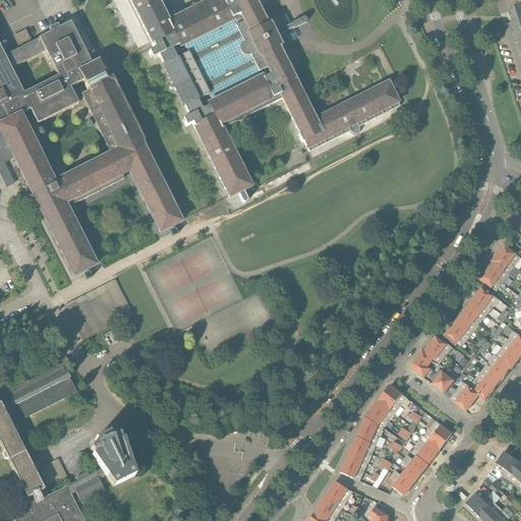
[(258,10),(255,3),(255,2),(254,0),(212,0),(168,22),(156,0),(129,0),(155,50),(149,53),(152,60),(158,57),(188,117),(182,120),(186,127),(192,124),(228,195),(229,198),(235,195),(235,194),(237,193),(241,203),(242,203),(242,204),(243,204),(244,204),(245,204),(246,203),(247,203),(247,201),(247,200),(247,199),(242,191),(245,190),(250,187),(246,178),(222,130),(282,100),(300,135),(298,136),(302,143),(304,142),(307,149),(309,153),(350,131),(351,133),(353,134),(355,134),(357,134),(359,132),(359,130),(359,129),(358,127),(398,108),(400,107),(398,103),(392,90),(394,89),(390,81),(377,89),(371,92),(314,120),(294,80),(295,80),(290,71),(278,48),(280,47),(281,49),(290,44),(298,40),(293,30),(294,30),(305,23),(306,22),(306,21),(306,20),(306,19),(305,18),(304,18),(303,18),(302,18),(291,24),(286,14),(278,18),(269,23),(269,25),(267,26),(258,10)]
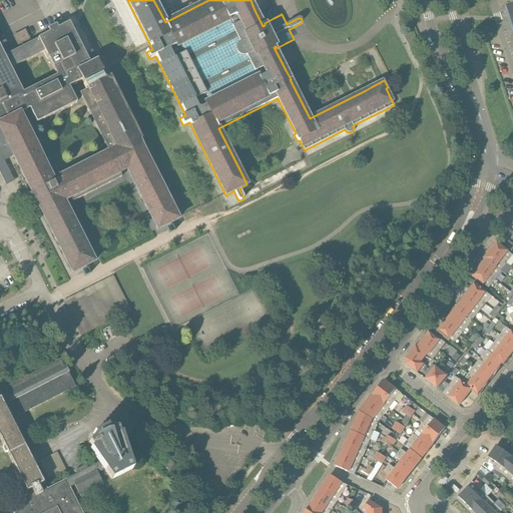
[(0,163),(14,156),(33,193),(26,196),(29,203),(36,199),(73,273),(95,262),(64,201),(71,198),(73,202),(122,177),(120,173),(127,170),(157,229),(178,219),(151,166),(138,140),(140,139),(109,78),(106,80),(95,58),(94,57),(88,60),(69,23),(58,29),(56,25),(48,29),(49,33),(32,42),(25,30),(13,36),(19,48),(5,56),(0,47),(0,163)]
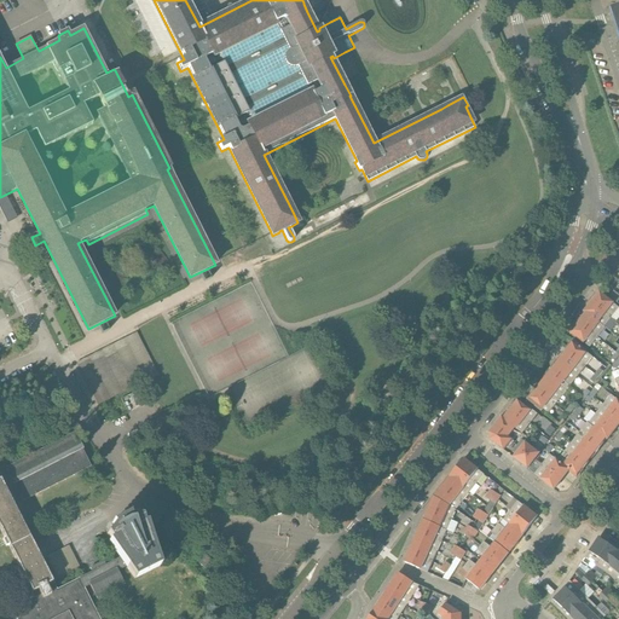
[(593,302),(612,318),(618,307),(614,305),(614,304),(600,293),(593,302)]
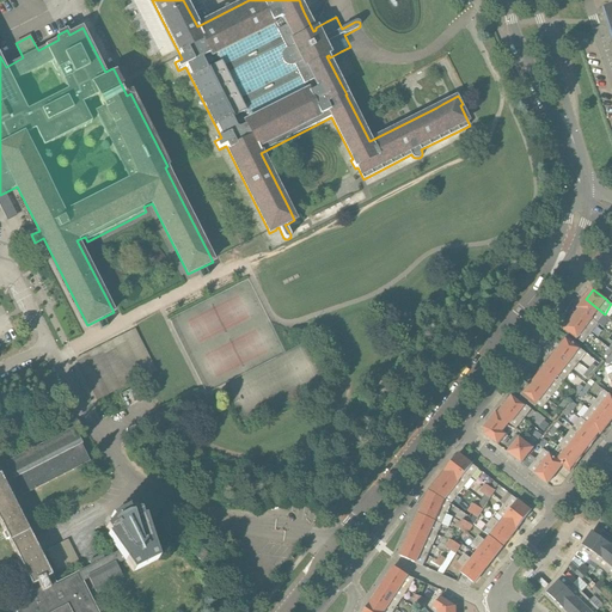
[(598,324),(605,314),(586,299),(577,308),(579,310),(598,324)]
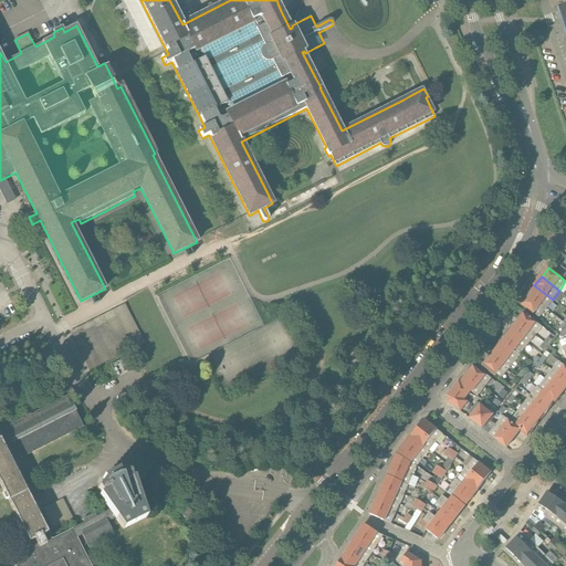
[(554,300),(553,300),(535,286),(528,295),(546,308),(554,300)]
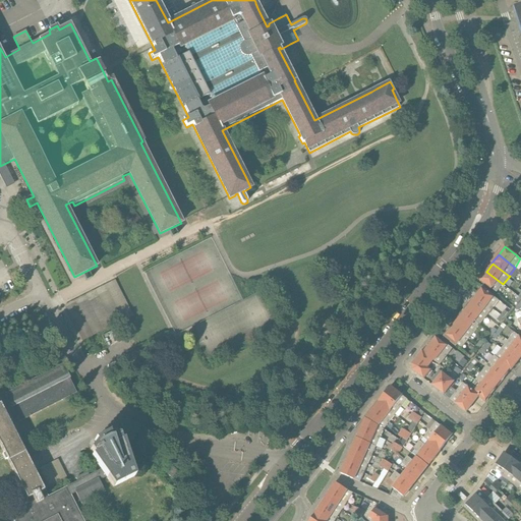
[(497,292),(503,284),(486,272),(480,280),(491,289),(497,292)]
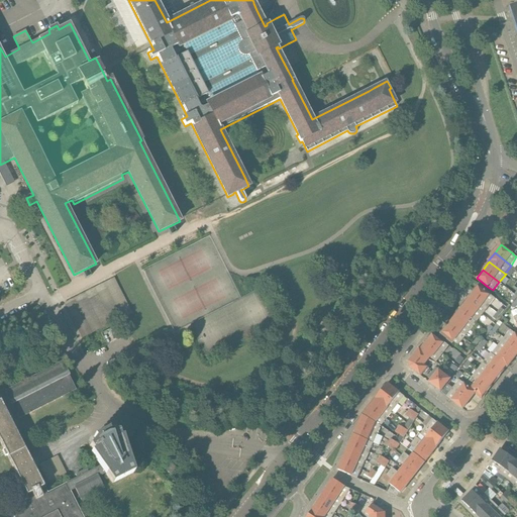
[(114,278),(64,302),(82,338),(132,313),(114,278)]
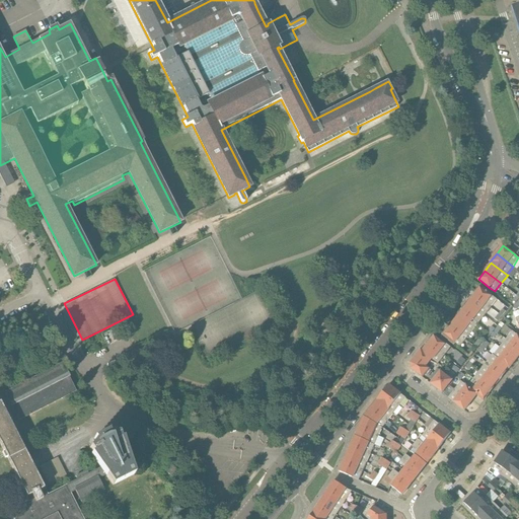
[(474,295),(491,307),(497,300),(493,296),(480,287),(474,295)]
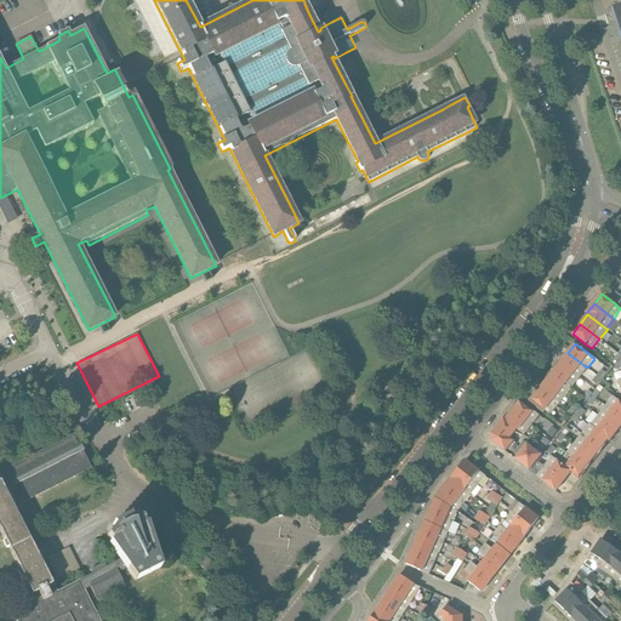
[(580,377),(587,368),(568,353),(560,362),(580,377)]
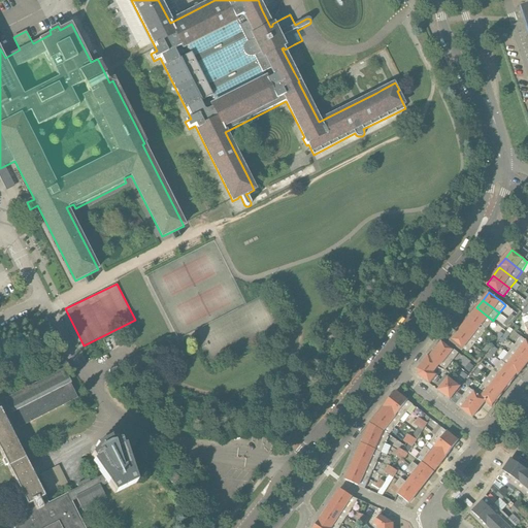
[(487,329),(493,321),(476,307),(470,317),(487,329)]
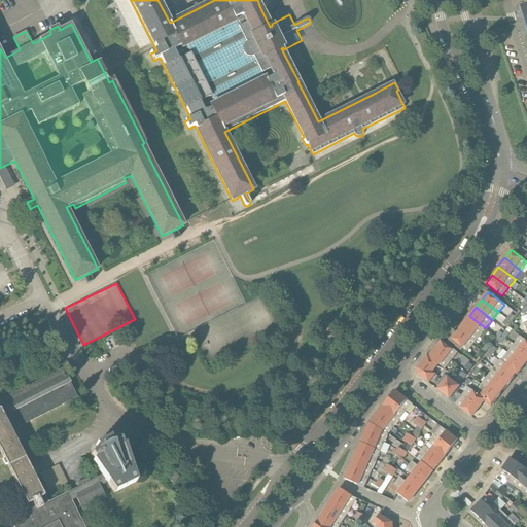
[(479,337),(486,328),(469,316),(462,323),(479,337)]
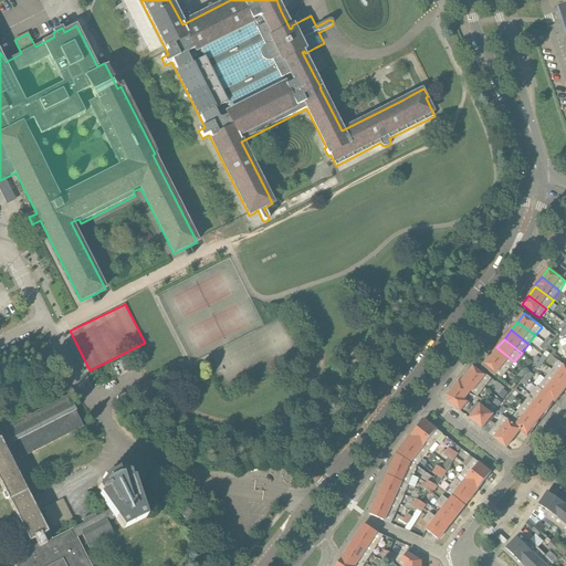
[(507,370),(514,362),(496,347),(490,356),(507,370)]
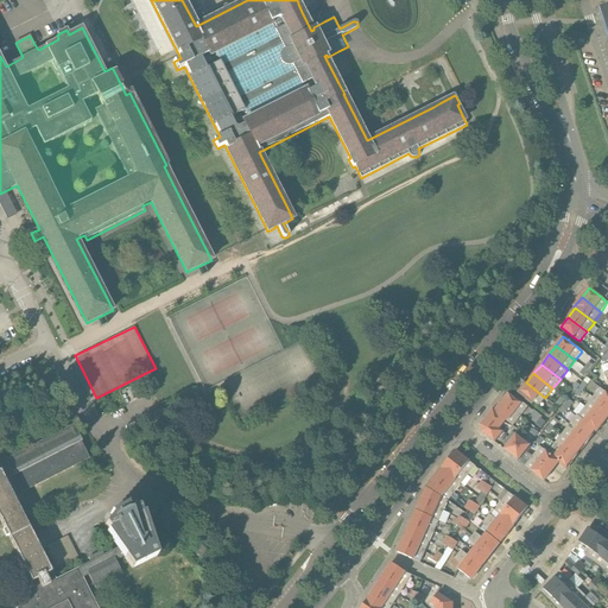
[(580,387),(583,391),(590,382),(586,379),(581,386),(580,387)]
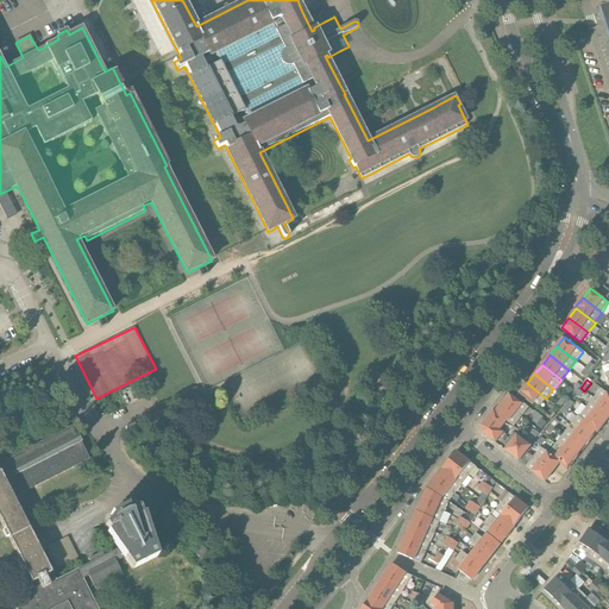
[(539,408),(546,399),(527,383),(520,393),(534,405),(539,408)]
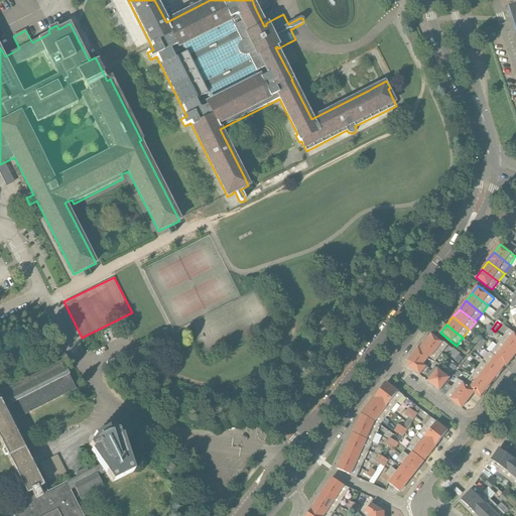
[(515,348),(515,334),(514,333),(514,334),(509,330),(503,339),(515,348)]
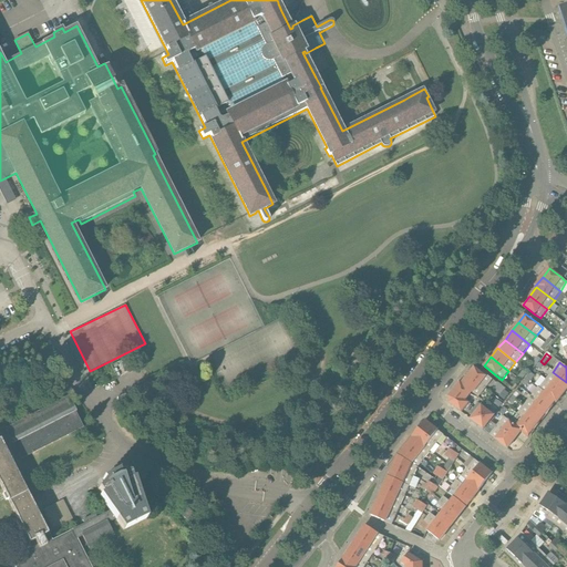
[(467,374),(485,389),(493,380),(487,375),(474,366),(467,374)]
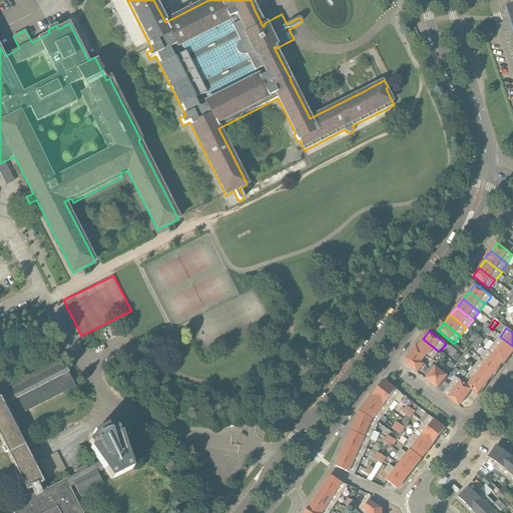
[(510,357),(512,352),(512,346),(500,337),(494,344),(510,357)]
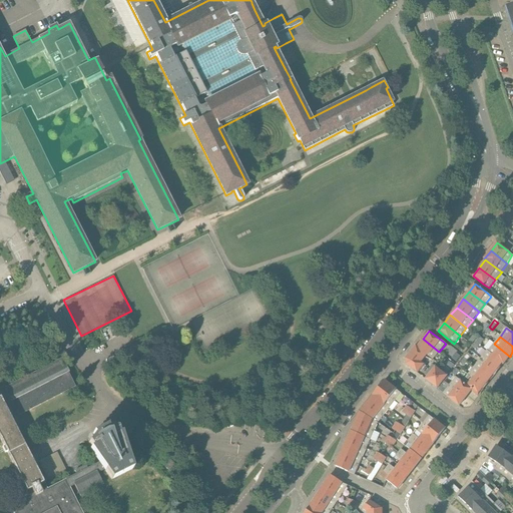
[(433,360),(439,352),(423,339),(417,347),(427,355),(433,360)]
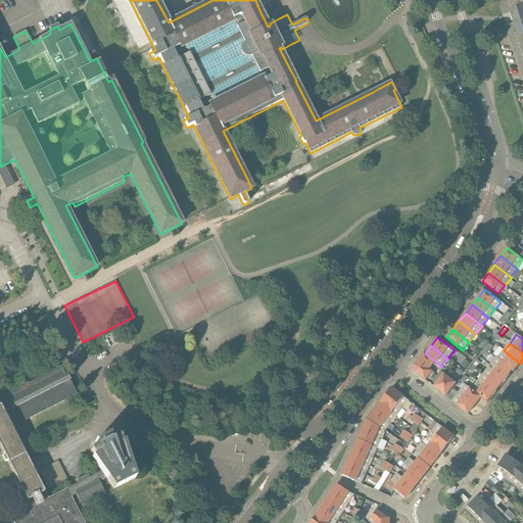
[(514,372),(520,364),(504,350),(497,359),(513,371),(514,372)]
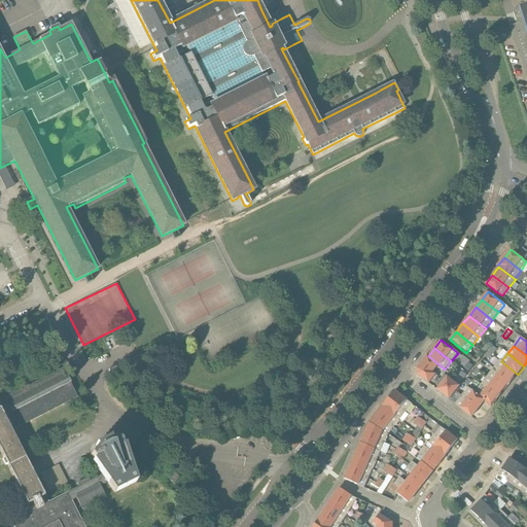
[(422,363),(435,374),(437,371),(435,369),(438,364),(428,356),(427,355),(422,363)]
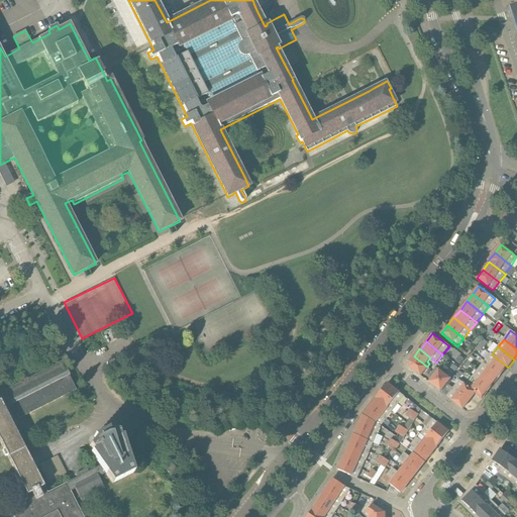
[(507,367),(492,354),(491,353),(485,362),(501,374),(507,367)]
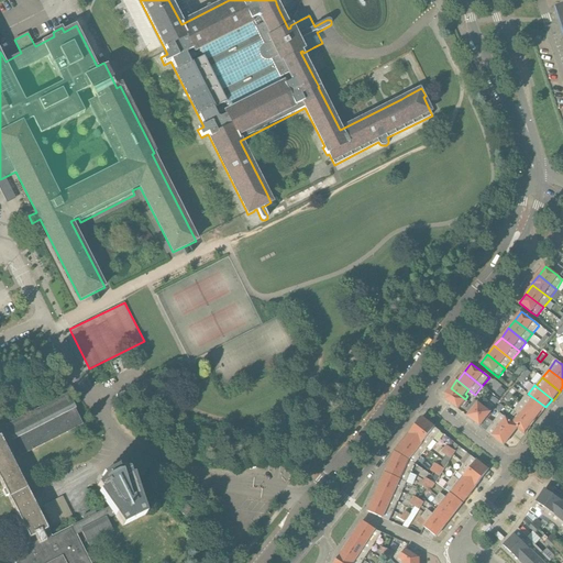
[(466,400),(465,399),(451,388),(445,394),(446,400),(459,410),(462,405),(464,406),(467,401),(466,400)]
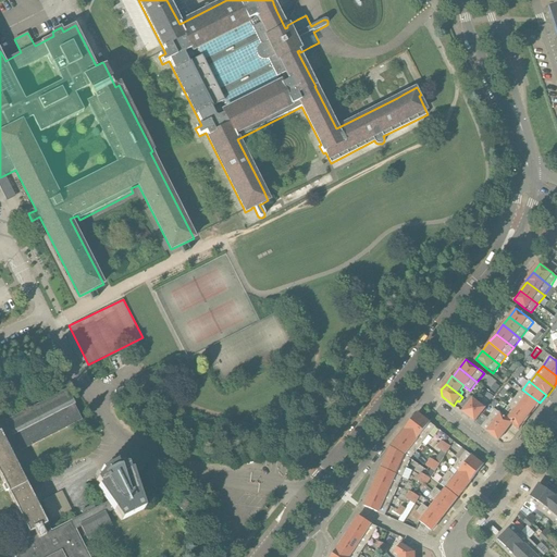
[(500,387),(496,384),(491,390),(496,393),(500,387)]
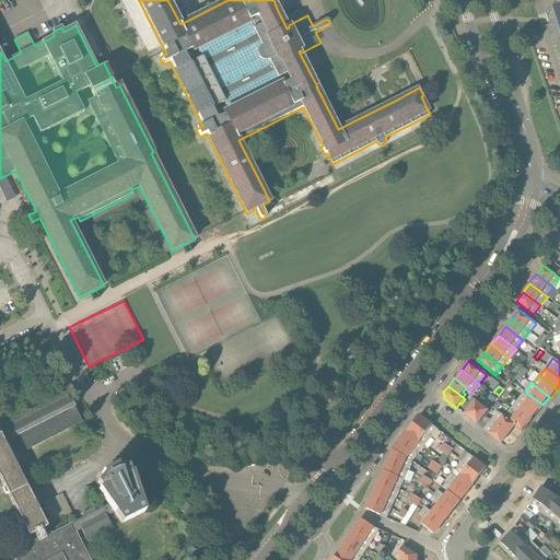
[(21,454),(36,446),(82,423),(74,407),(76,407),(68,392),(4,423),(12,439),(13,439),(21,454)]
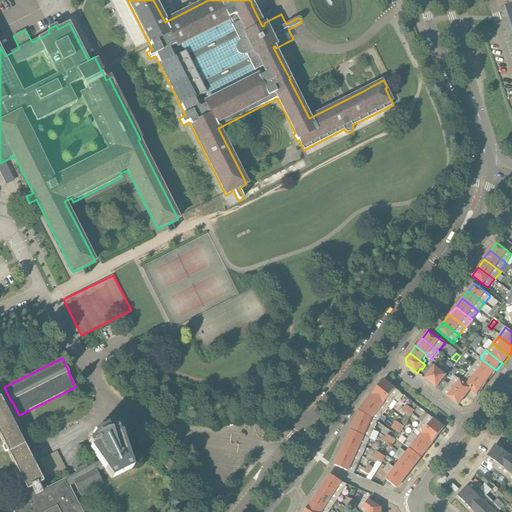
[(490,378),(496,370),(480,358),(474,365),(490,378)]
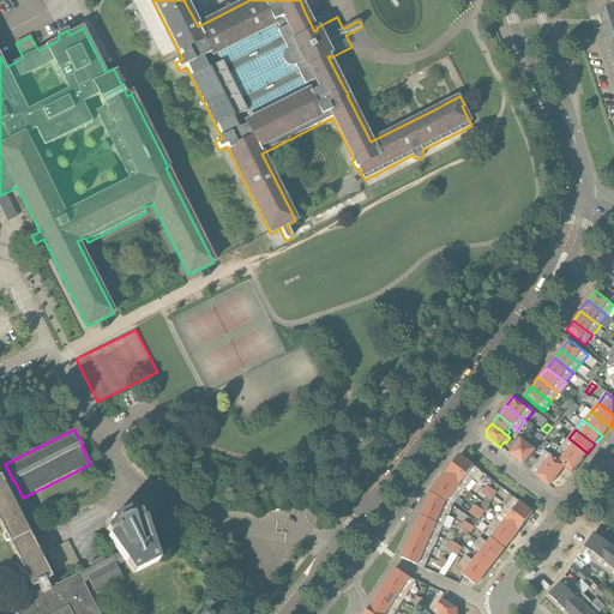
[(510,453),(516,458),(528,443),(522,438),(521,439),(522,439),(517,445),(512,451),(510,453)]
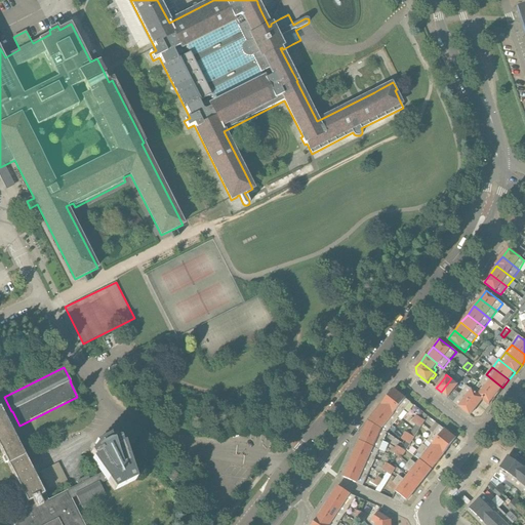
[(495,396),(502,388),(486,374),(479,382),(495,396)]
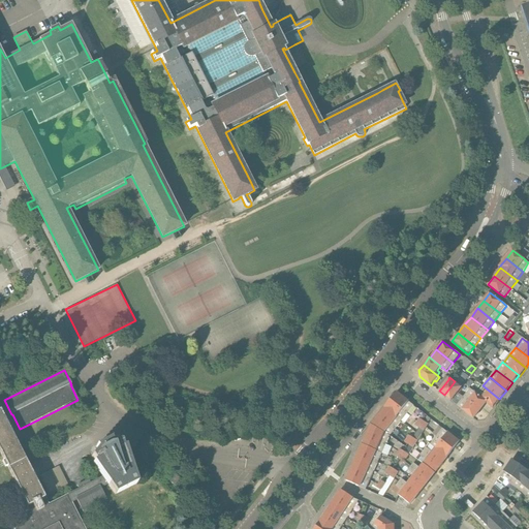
[(444,395),(450,401),(457,393),(462,387),(455,381),(444,395)]
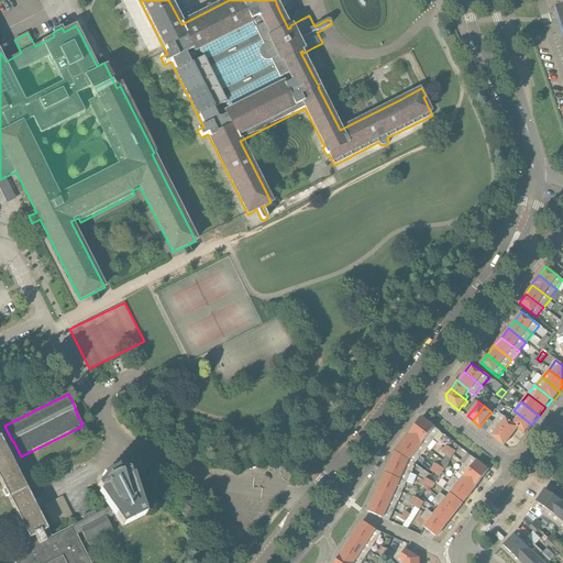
[(525,433),(531,424),(514,410),(508,419),(518,428),(525,433)]
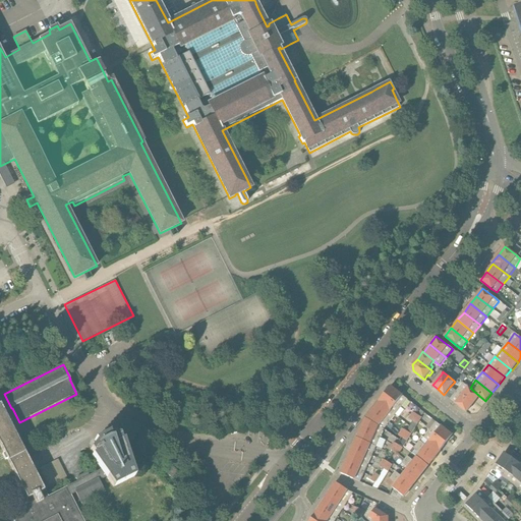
[(472,404),(479,396),(470,388),(468,386),(467,387),(463,383),(456,391),(472,404)]
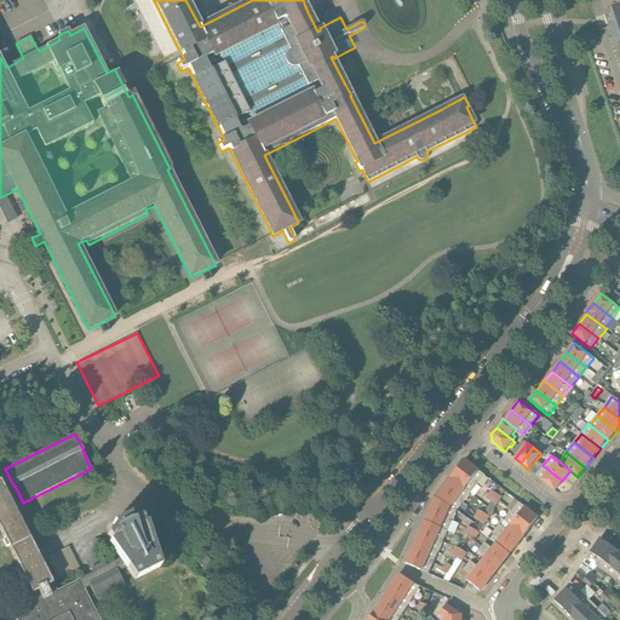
[(477,484),(484,476),(486,475),(465,459),(458,469),(477,484)]
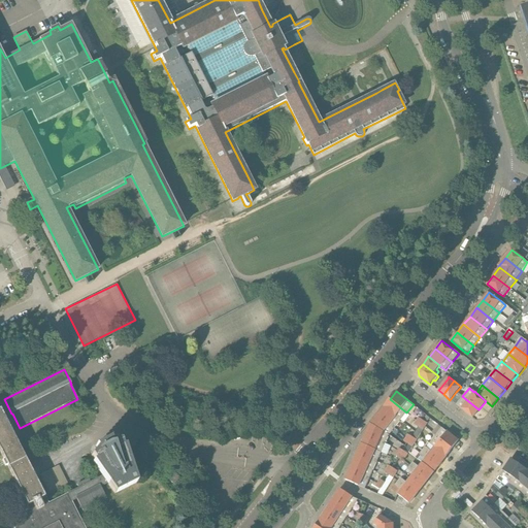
[(472,418),(479,409),(462,396),(456,404),(472,418)]
